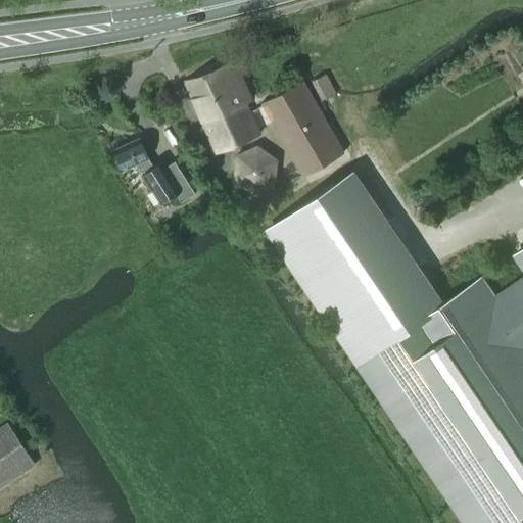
[(234,62),(186,83),(216,151),(234,144),(251,136),(262,132),(260,130),(250,111),(245,101),(250,98),(234,62)]
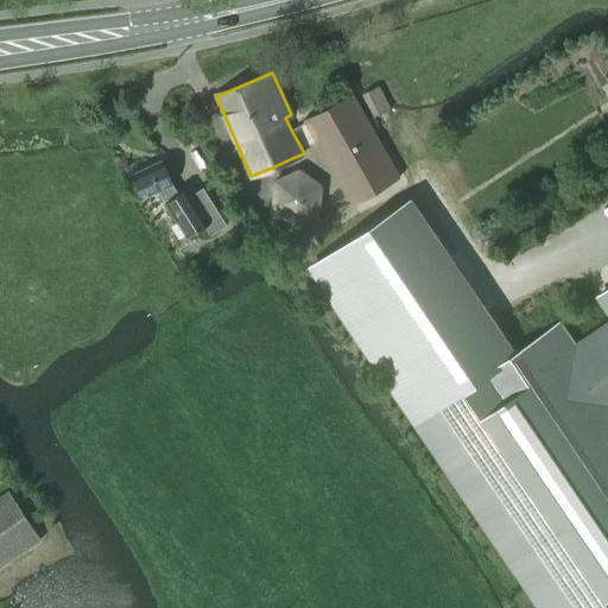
[(291,130),(303,151),(317,143),(352,204),(399,177),(352,94),(303,121),(304,122),(291,130)]
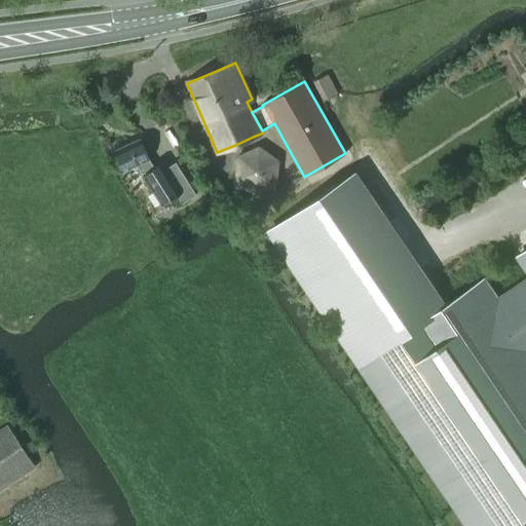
[(182,201),(195,194),(176,161),(165,168),(161,162),(154,167),(149,159),(140,139),(113,151),(121,171),(137,163),(143,174),(142,174),(161,204),(177,194),(182,201)]
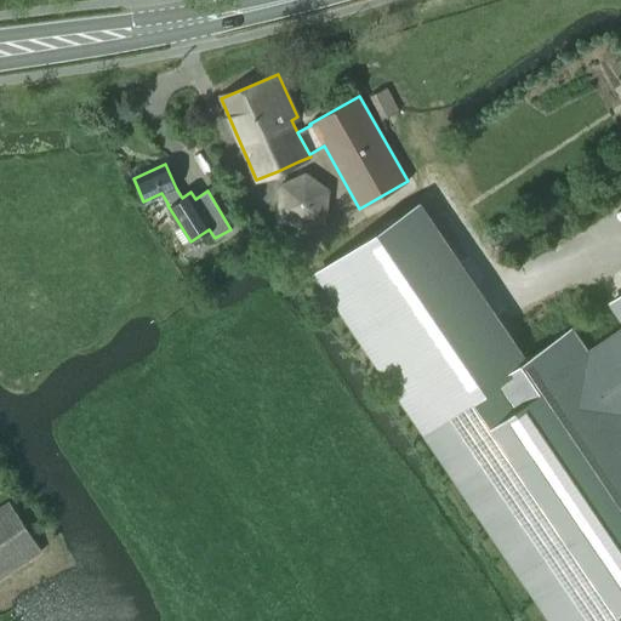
[(278,183),(275,214),(300,232),(328,218),(330,188),(306,171),(278,183)]
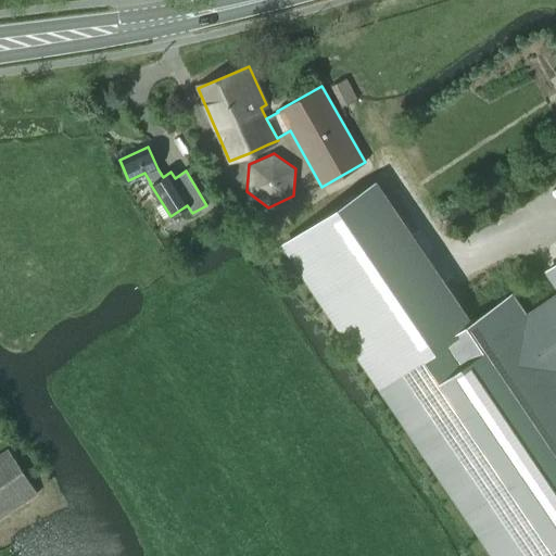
[(293,265),(376,384),(466,324),(386,204),(293,265)]
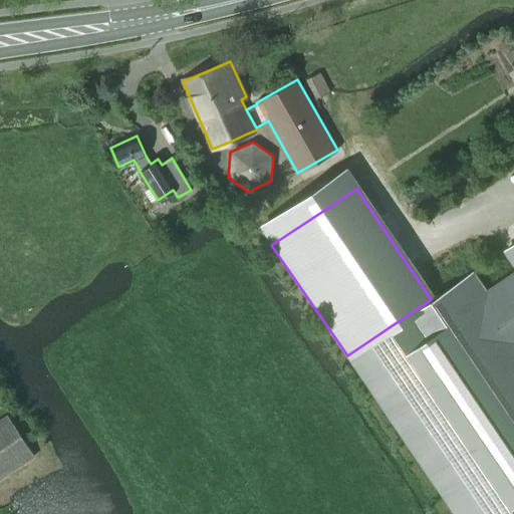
[(473,271),(347,357),(454,513),(513,513),(513,243),(502,252),(513,269),(485,288),(473,271)]
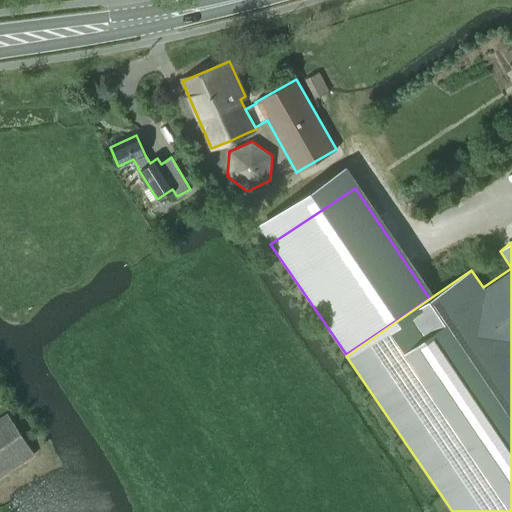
[(0,475),(34,453),(8,414),(0,419),(0,475)]
